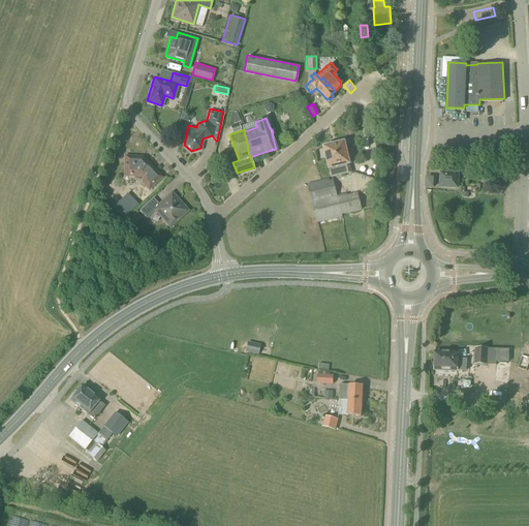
[(332,176),(352,171),(350,162),(344,141),(324,145),(330,166),(332,176)]
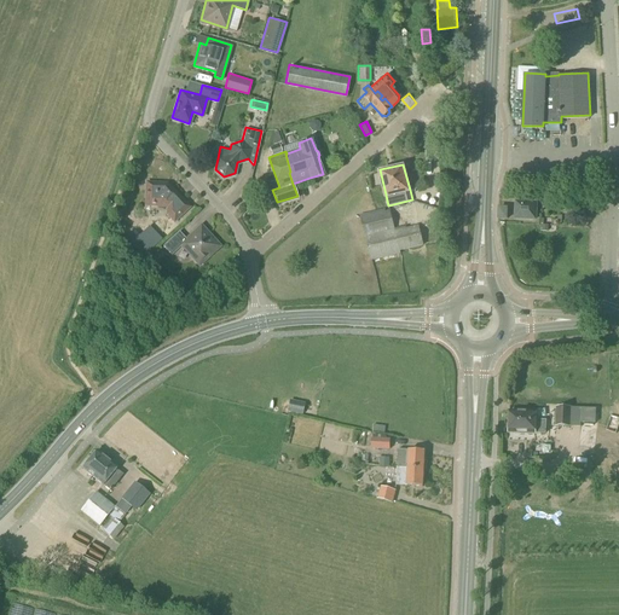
[(160,185),(157,181),(146,181),(145,203),(167,204),(167,212),(173,220),(189,206),(167,183),(162,183),(160,185)]
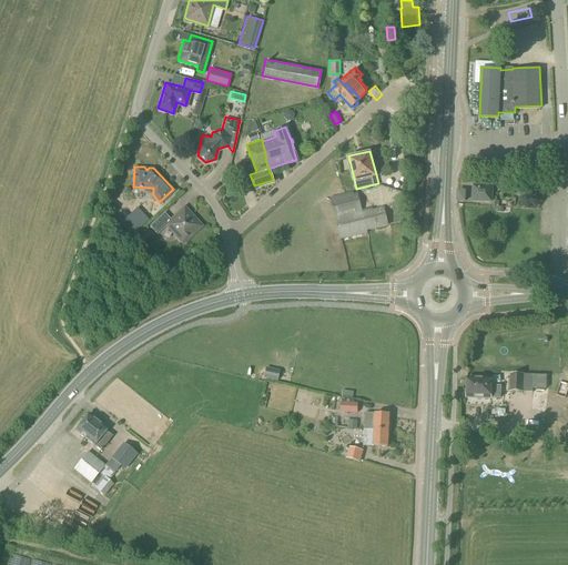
[(492,199),(493,182),(485,181),(485,183),(474,183),(473,199),(492,199)]
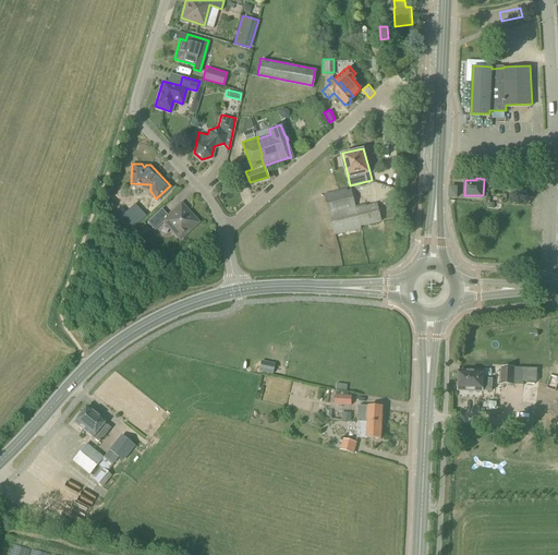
[(355,203),(351,188),(348,189),(325,194),(335,232),(361,226),(360,224),(381,219),(377,202),(367,204),(366,201),(355,203)]
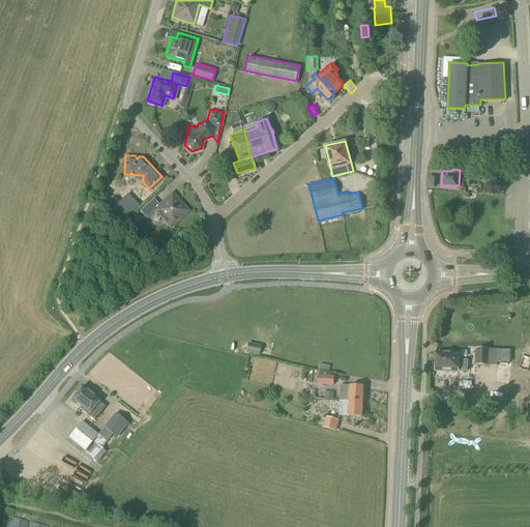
[(108,202),(122,218),(139,203),(127,192),(118,200),(115,196),(108,202)]
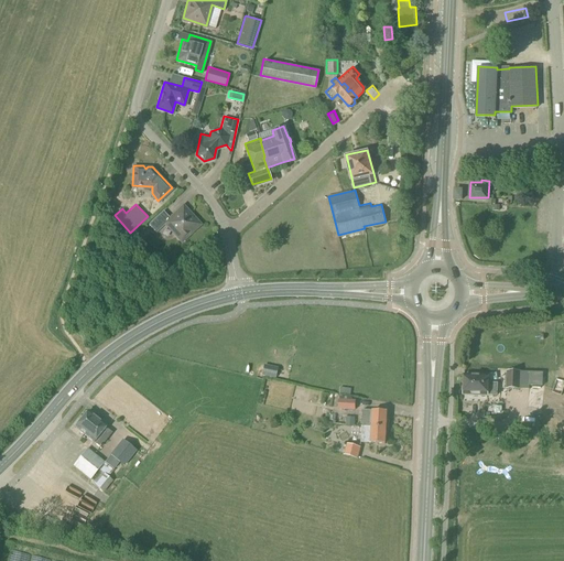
[(199,223),(183,205),(170,217),(163,209),(148,223),(155,230),(165,222),(182,239),(199,223)]
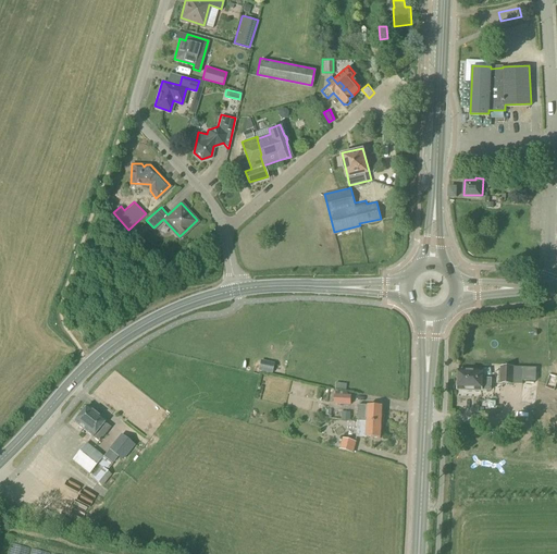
[(271,371),(273,362),(260,360),(258,368),(271,371)]
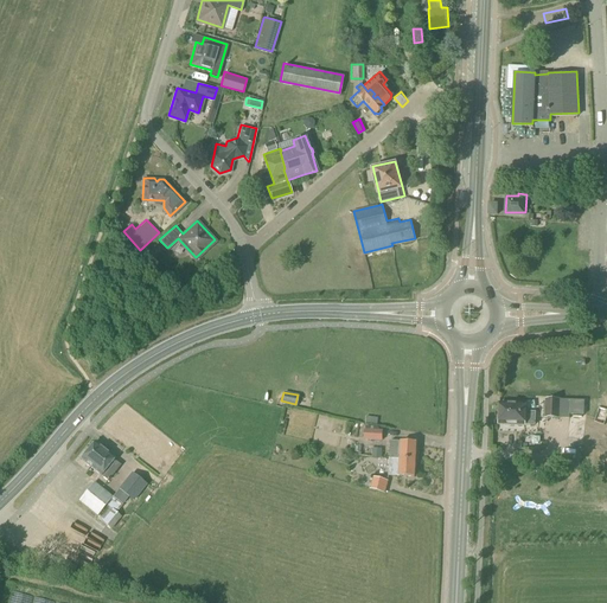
[(583,408),(585,393),(570,393),(569,398),(560,397),(545,396),(544,416),(560,416),(569,416),(569,408),(583,408)]
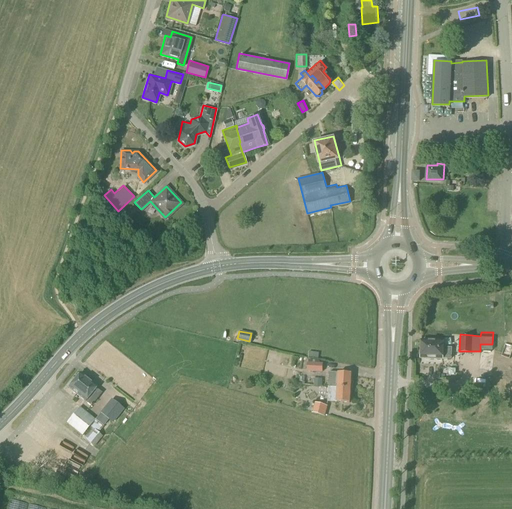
[(451,357),(452,345),(443,345),(443,339),(422,338),(421,348),(419,349),(419,352),(421,354),(421,356),(443,357),(443,356),(451,357)]
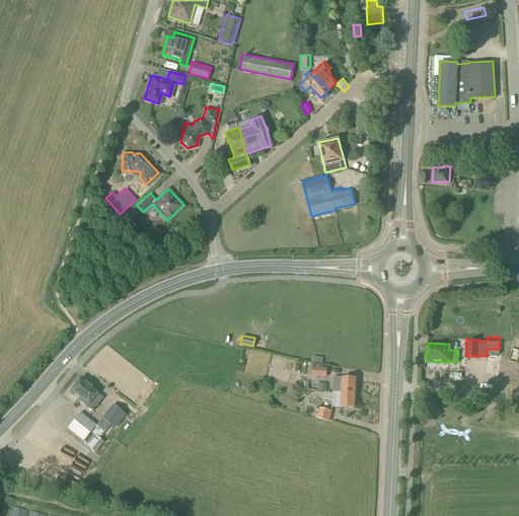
[(516,362),(518,353),(518,348),(511,346),(507,359),(516,362)]
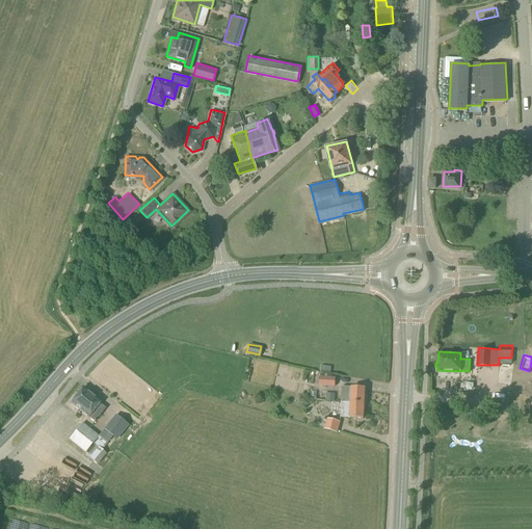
[(335,385),(336,375),(319,374),(319,384),(335,385)]
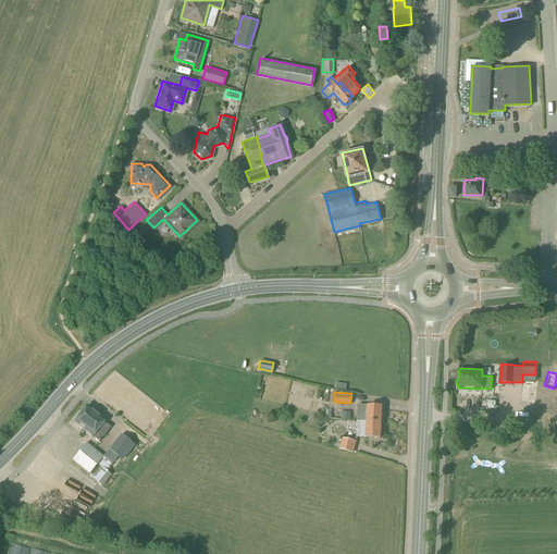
[(368,419),(382,419),(382,404),(357,403),(357,418),(368,419)]
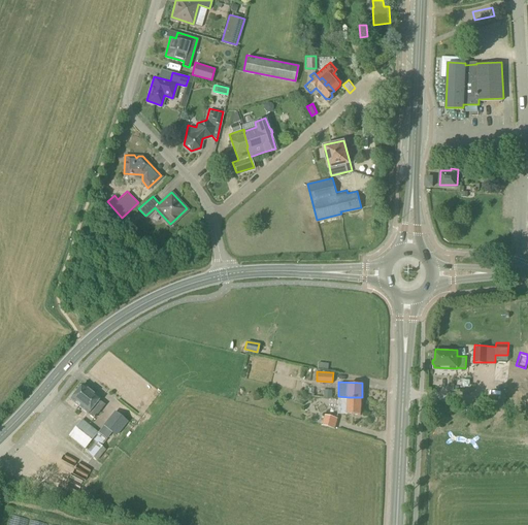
[(94,417),(99,411),(104,403),(98,398),(99,397),(81,383),(76,390),(70,397),(94,417)]
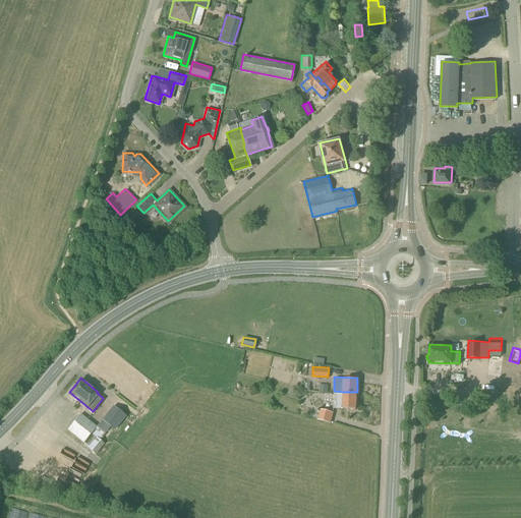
[(356,407),(357,392),(344,392),(334,391),(333,406),(343,407),(356,407)]
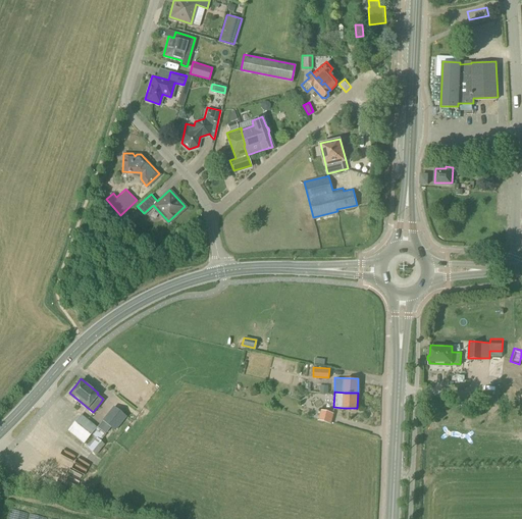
[(112,428),(124,414),(114,407),(103,421),(112,428)]
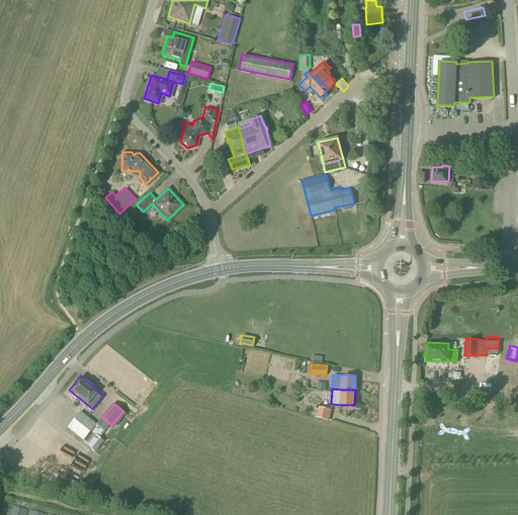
[(329,419),(331,409),(318,405),(316,416),(329,419)]
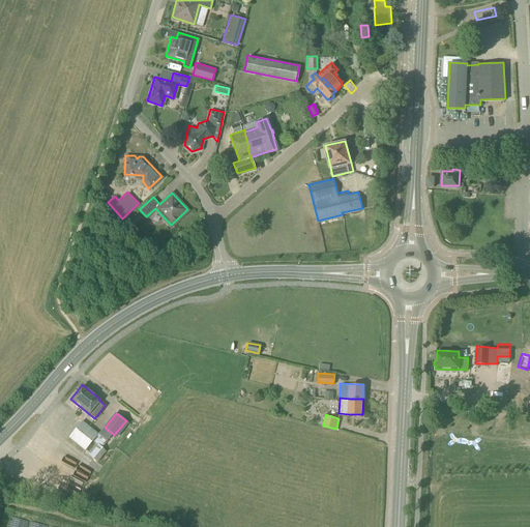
[(93,429),(90,427),(82,419),(68,436),(85,449),(92,439),(93,440),(85,451),(96,461),(106,449),(101,446),(106,441),(93,429)]
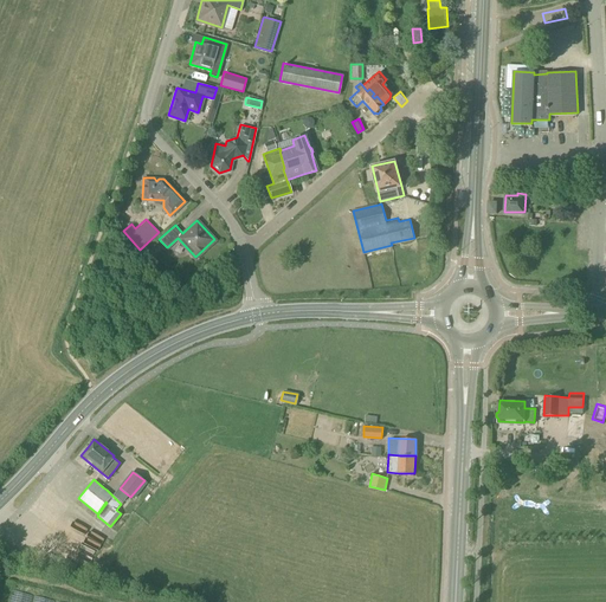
[(122,502),(128,494),(120,489),(117,486),(111,494),(122,502)]
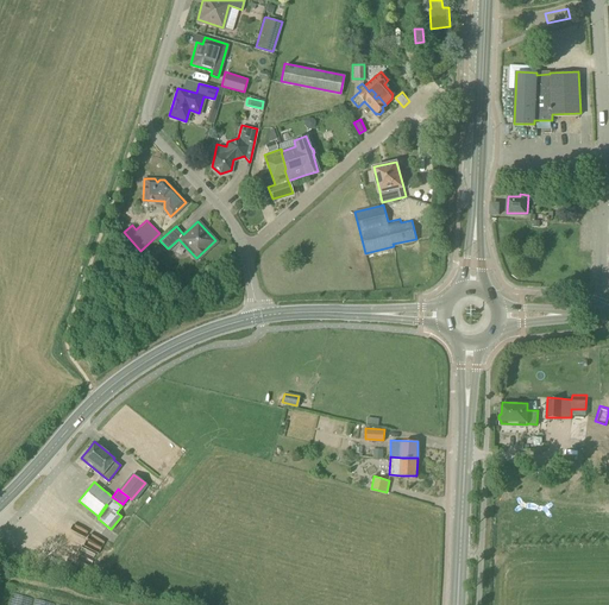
[(83,555),(98,562),(102,553),(88,546),(83,555)]
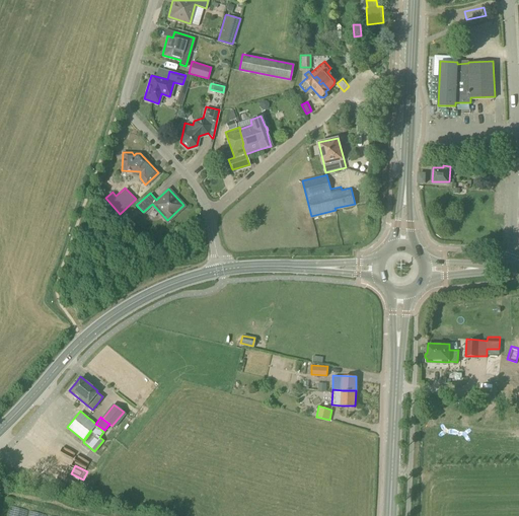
All buildings are outlined.
